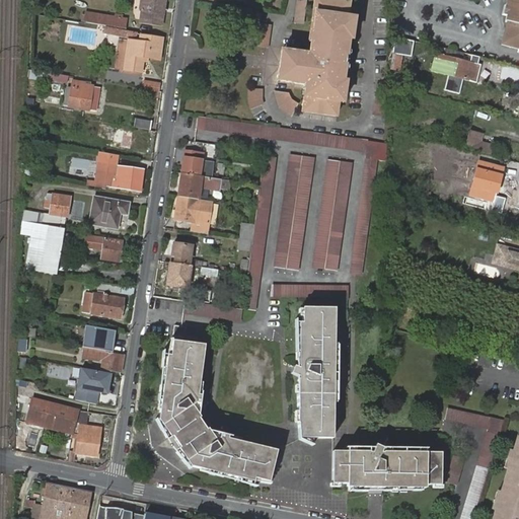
[(163,0),(143,0),(140,22),(160,26),(164,1),(163,0)]
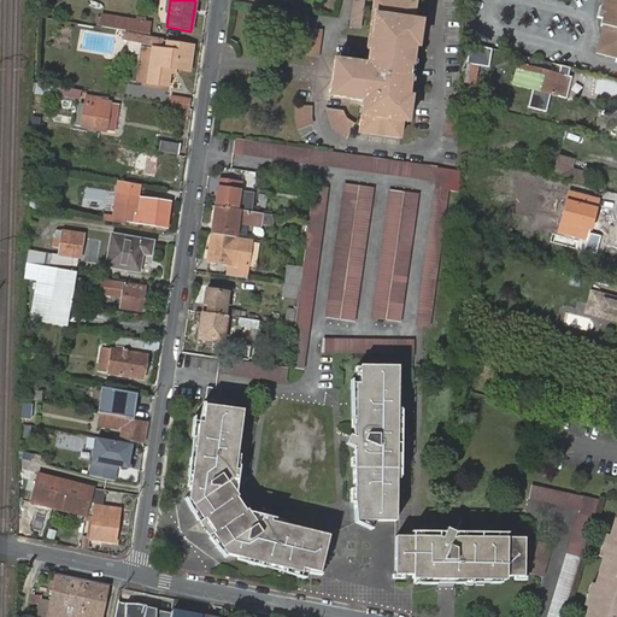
[(366,60),(356,59),(354,66),(351,66),(347,72),(346,81),(346,83),(347,88),(352,89),(351,95),(360,97),(365,105),(362,129),(398,134),(400,118),(403,119),(405,95),(407,82),(411,56),(412,43),(416,17),(411,17),(413,3),(398,0),(377,0),(370,48),(372,48),(371,56),(366,60)]
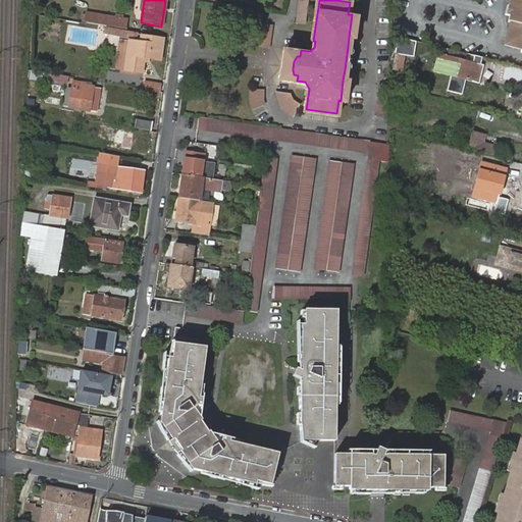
[(301,0),(298,22),(306,23),(309,0),(301,0)]
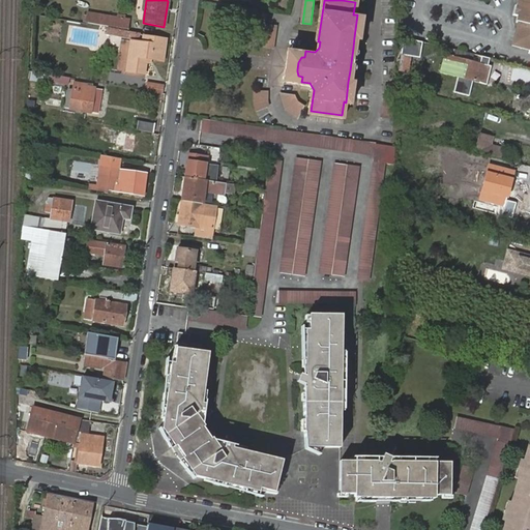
[(529,0),(518,0),(516,6),(519,6),(529,9),(528,17),(517,13),(516,19),(518,19),(513,31),(511,42),(529,47),(529,0)]
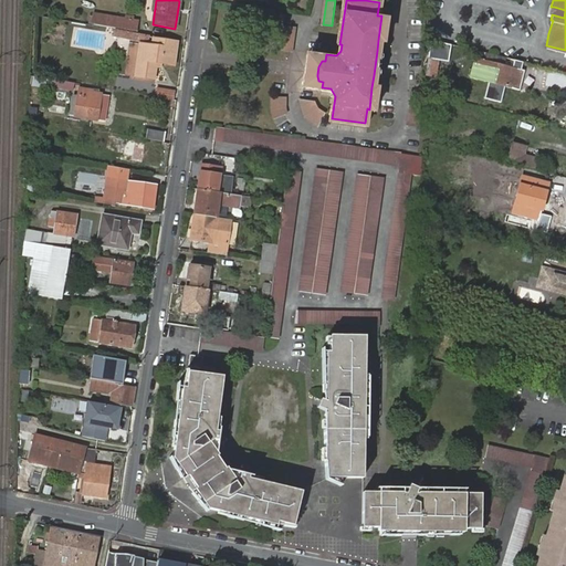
[(565,10),(554,7),(552,14),(564,18),(565,10)]
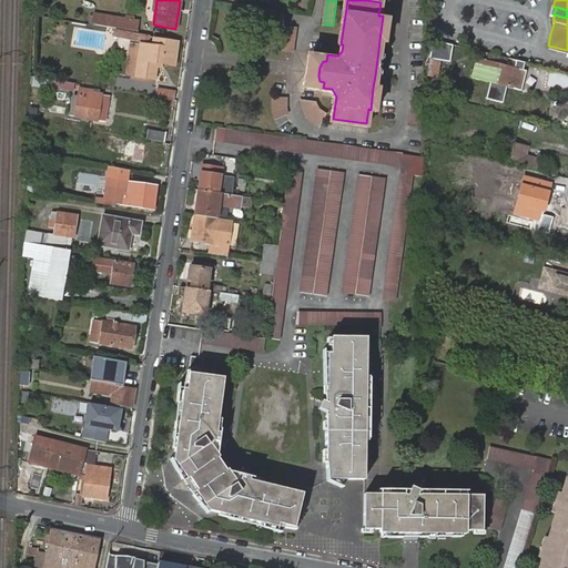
[(93,16),(91,26),(112,28),(113,19),(93,16)]
